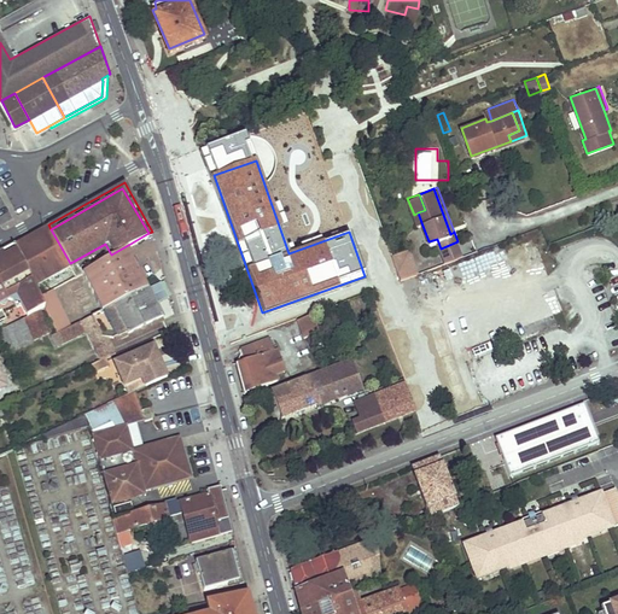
[(15,244),(33,284),(70,263),(51,229),(48,224),(15,244)]
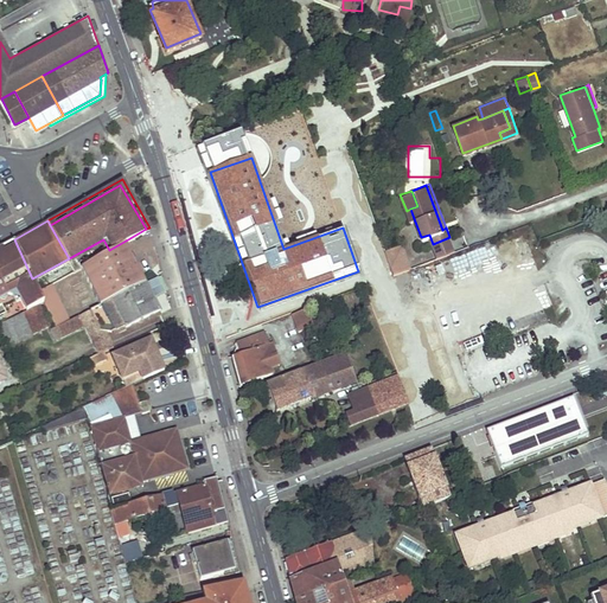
[(449,237),(433,244),(436,255),(454,248),(449,237)]
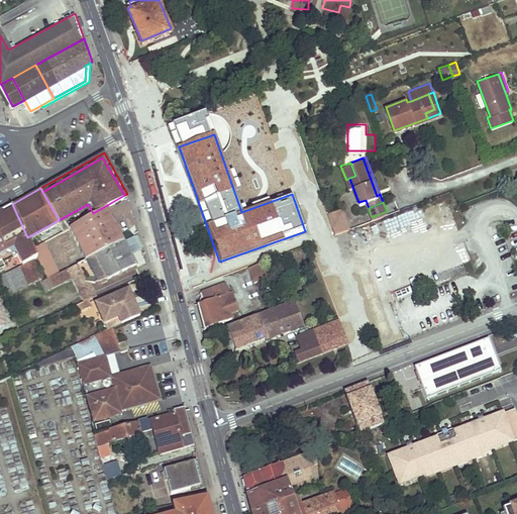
[(27,237),(12,204),(0,210),(0,253),(1,253),(0,251),(3,252),(5,251),(6,249),(5,245),(11,241),(14,246),(22,264),(33,258),(36,255),(32,246),(27,237)]
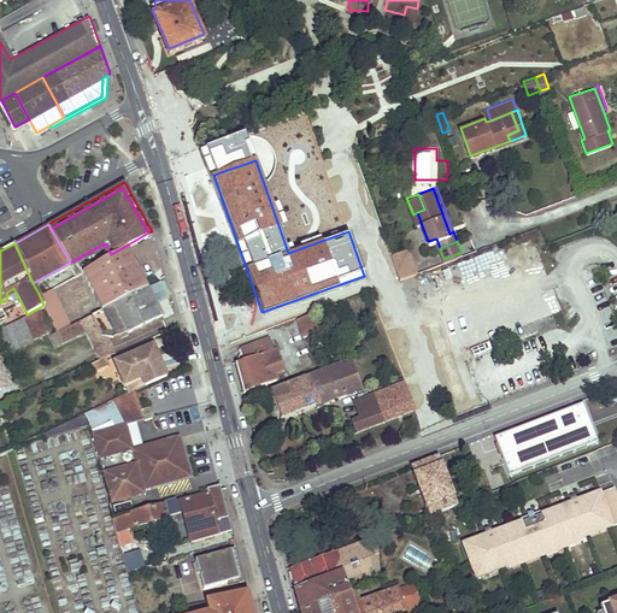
[(111,254),(82,270),(84,277),(89,275),(133,252),(128,245),(111,254)]
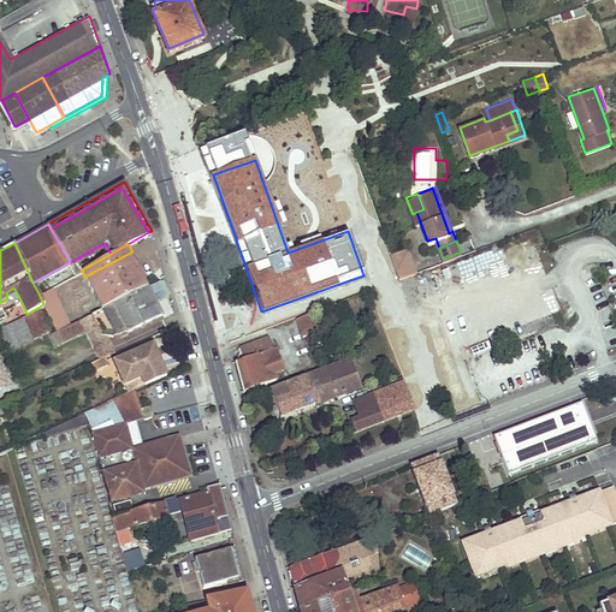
[(408,247),(391,253),(400,275),(416,269),(408,247)]
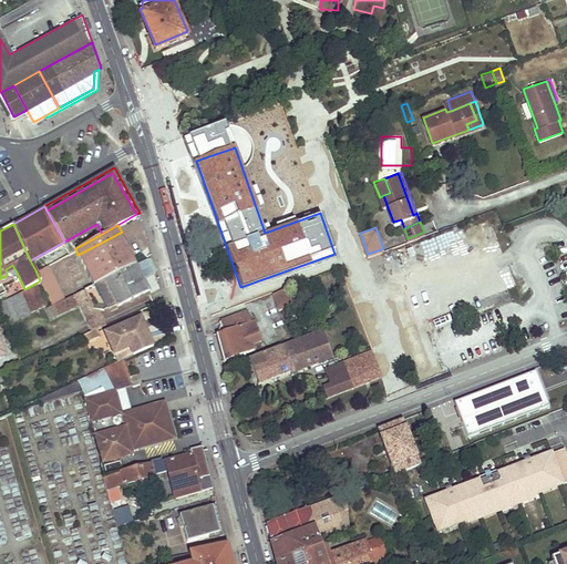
[(129,246),(122,232),(82,253),(85,256),(80,258),(85,268),(90,266),(98,282),(136,263),(132,252),(127,254),(124,248),(129,246)]
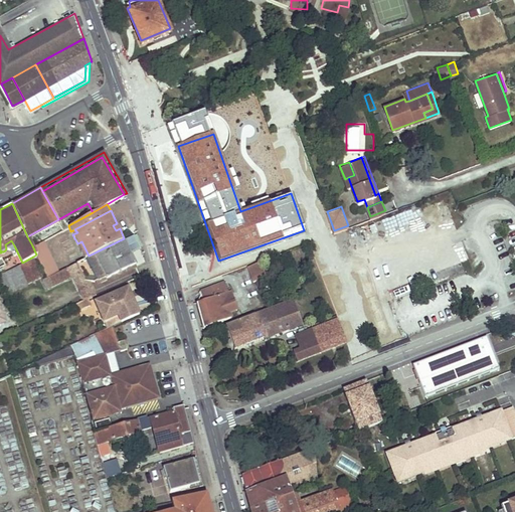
[(141,245),(135,232),(124,238),(131,250),(141,245)]
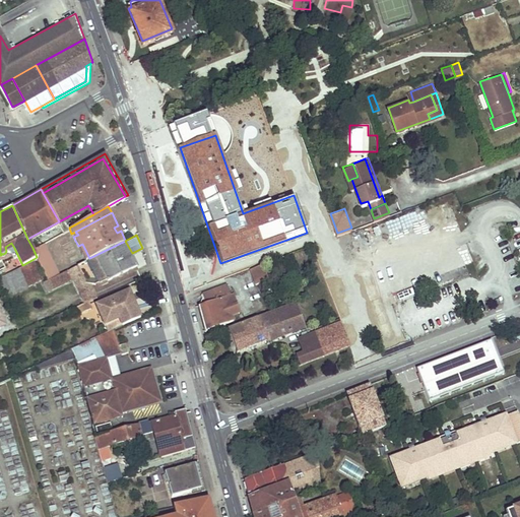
[(108,280),(138,265),(132,253),(125,241),(89,258),(74,265),(78,273),(71,277),(76,285),(86,280),(85,279),(88,277),(90,281),(96,282),(107,277),(108,280)]
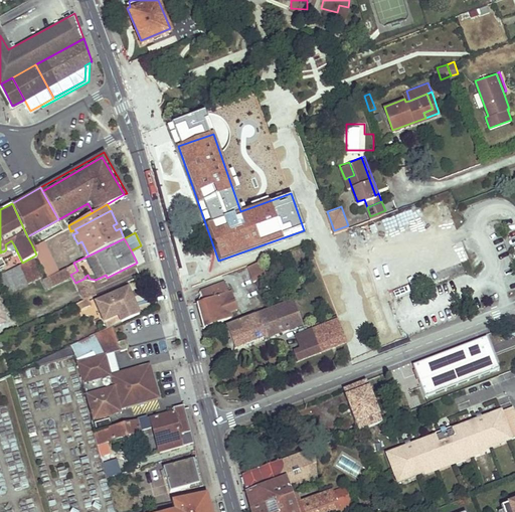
[(59,270),(44,239),(32,245),(36,254),(48,276),(59,270)]
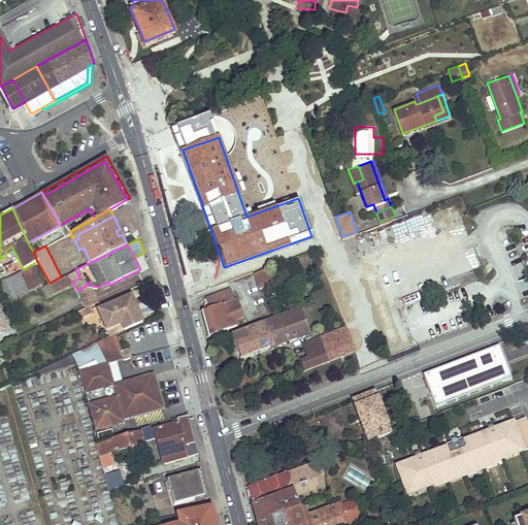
[(50,283),(37,261),(34,263),(43,282),(42,282),(44,285),(50,283)]
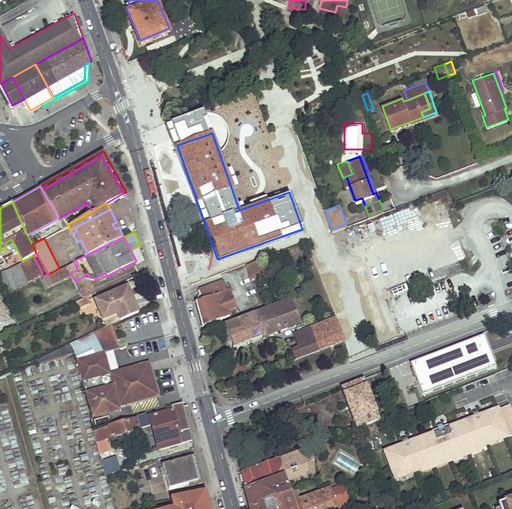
[(22,261),(4,269),(12,285),(13,287),(41,273),(42,273),(33,255),(22,261)]
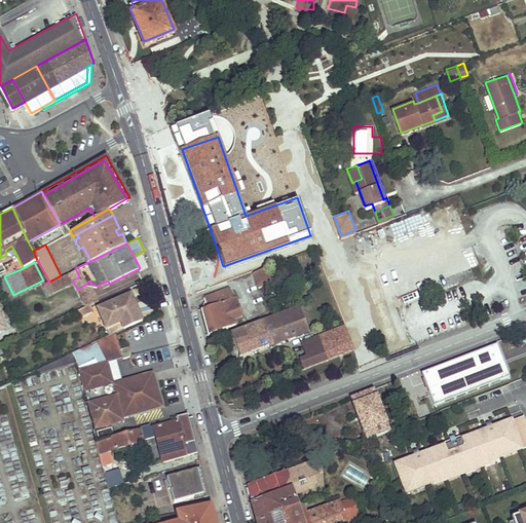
[(258,285),(272,279),(266,264),(252,269),(258,285)]
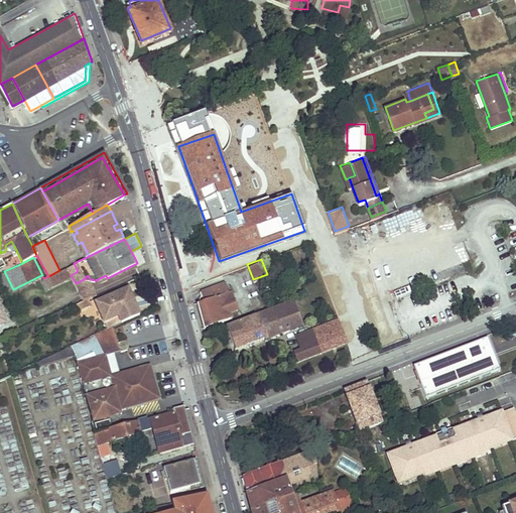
[(78,271),(74,263),(67,267),(71,275),(78,271)]
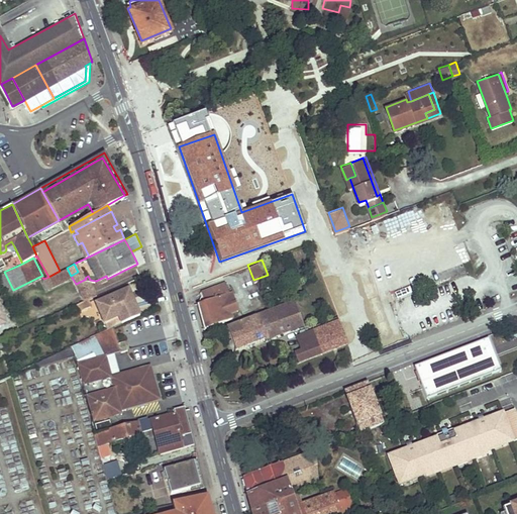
[(71,276),(67,268),(60,271),(48,277),(43,279),(47,287),(71,276)]
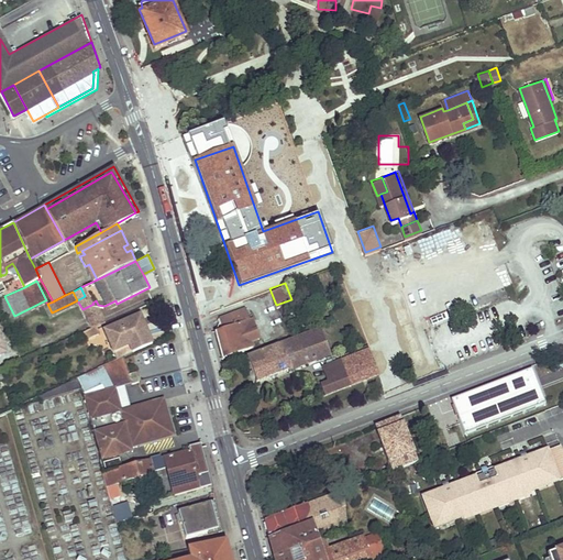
[(0,309),(1,311),(13,314),(4,296),(0,298),(0,309)]
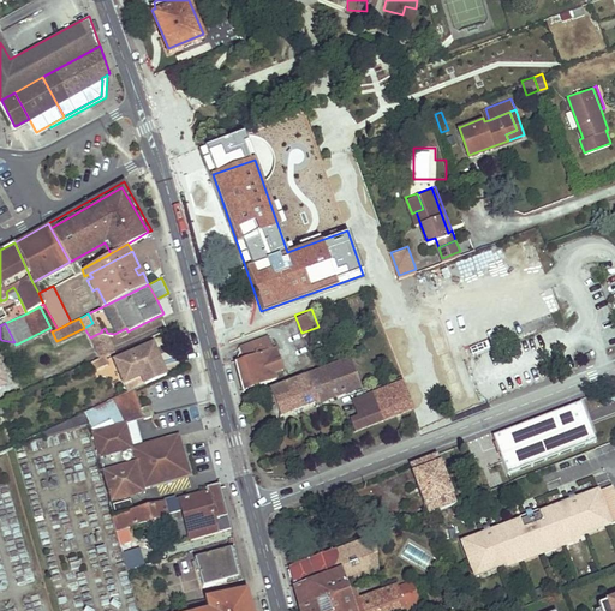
[(107,333),(105,328),(101,330),(102,331),(90,337),(99,355),(105,353),(115,348),(107,333)]
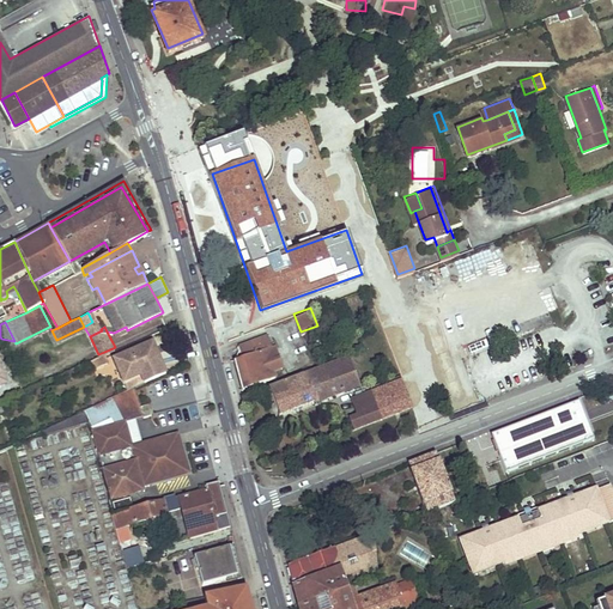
[(272,342),(268,332),(240,343),(243,354),(272,342)]
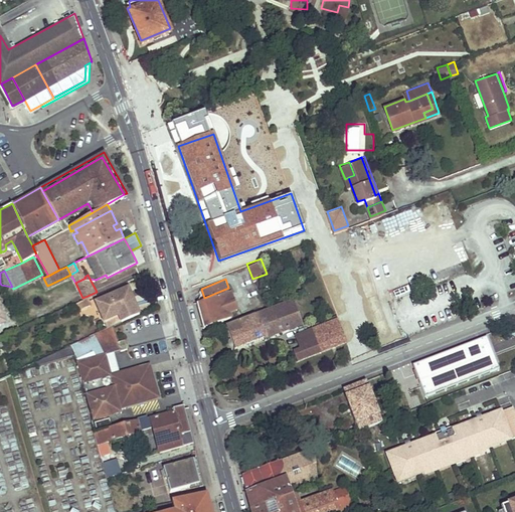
[(140,312),(129,286),(97,300),(108,326),(140,312)]
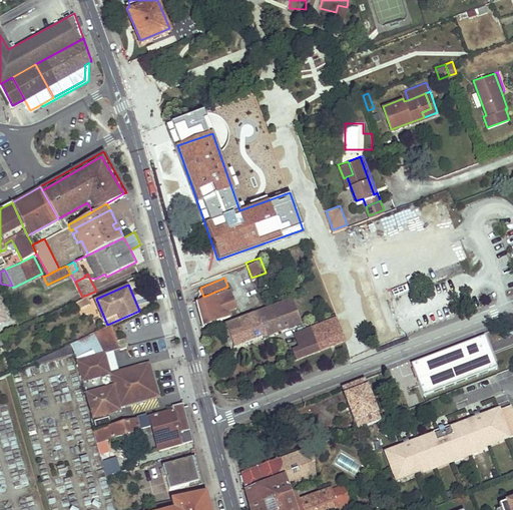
[(236,306),(229,287),(227,287),(203,297),(195,300),(202,325),(236,312),(234,307),(236,306)]
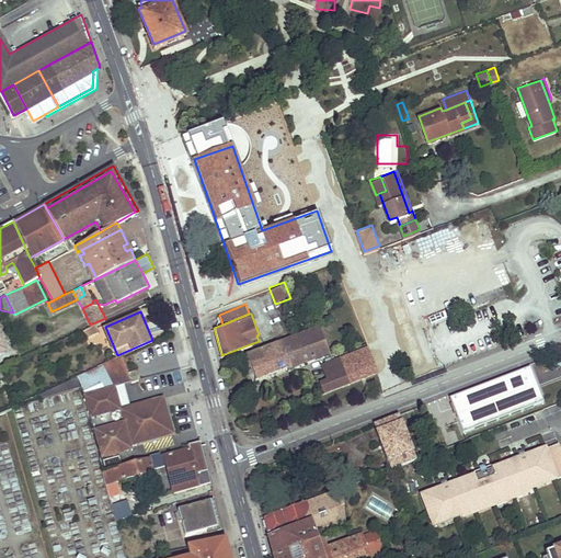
[(90,325),(83,328),(87,336),(99,330),(95,322),(90,325)]
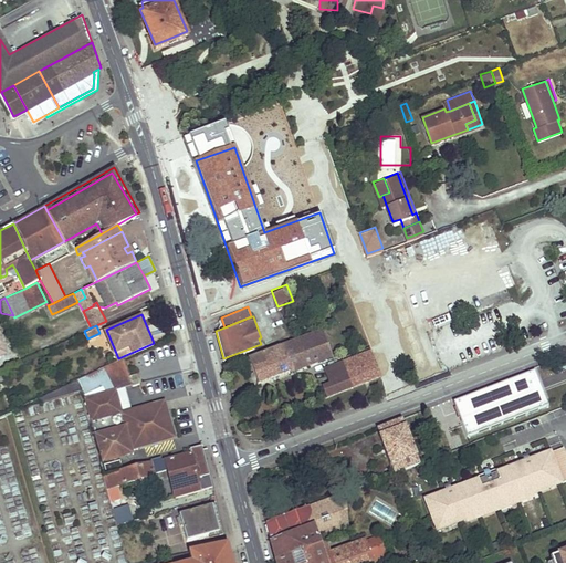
[(332,353),(323,329),(249,356),(258,381),(332,353)]
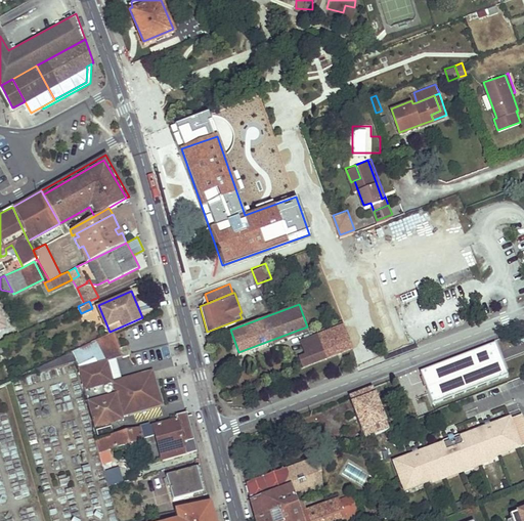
[(93,332),(104,326),(95,308),(84,314),(93,332)]
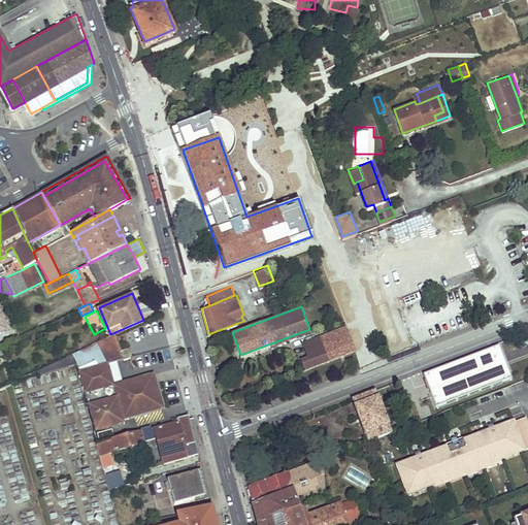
[(298,370),(356,349),(351,335),(348,326),(347,324),(320,334),(323,343),(305,351),(306,355),(300,357),(302,364),(296,366),(298,370)]
